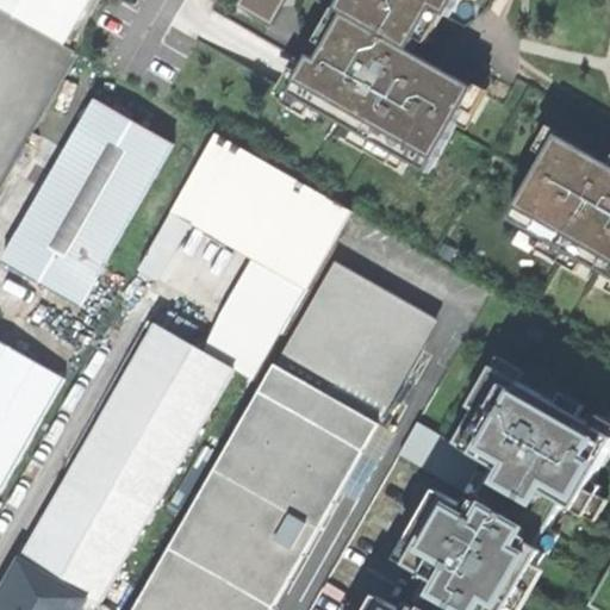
[(0,0),(0,10),(63,45),(88,0),(0,0)]
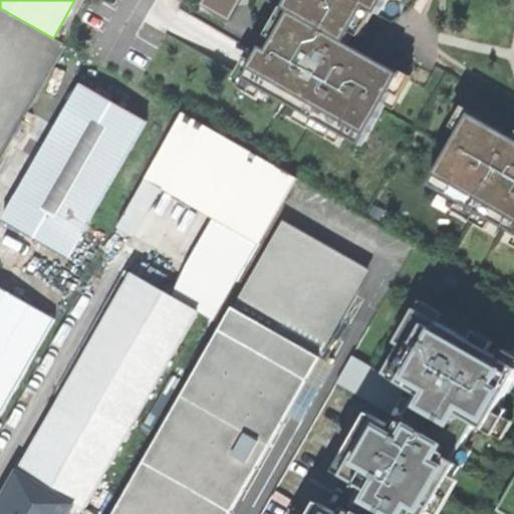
[(197,0),(194,7),(231,28),(246,0),(197,0)]
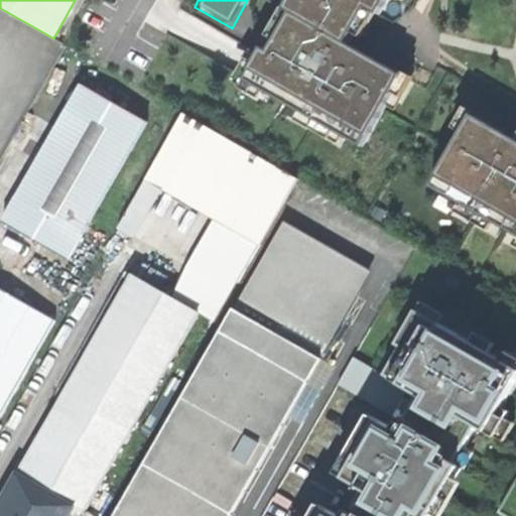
[(285,0),(279,11),(285,15),(268,44),(262,41),(238,82),(365,154),(410,74),(358,43),(355,41),(370,16),(381,22),(393,0),(285,0)]
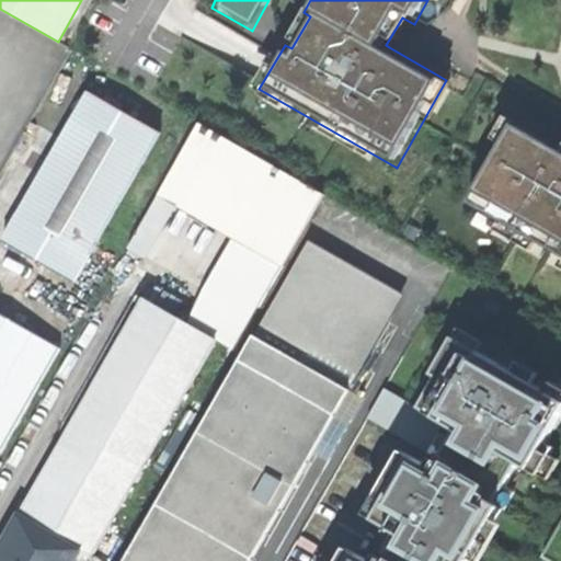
[(1,239),(75,281),(159,132),(88,90),(1,239)]
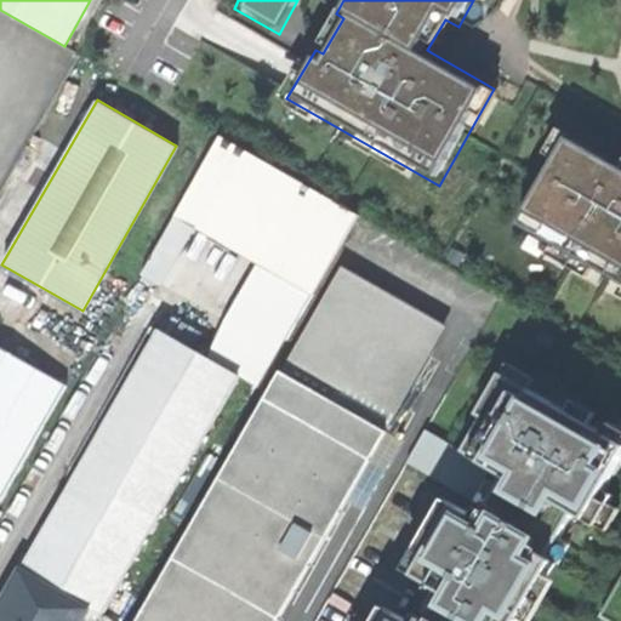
[(620,160),(567,130),(511,227),(620,290),(620,160)]
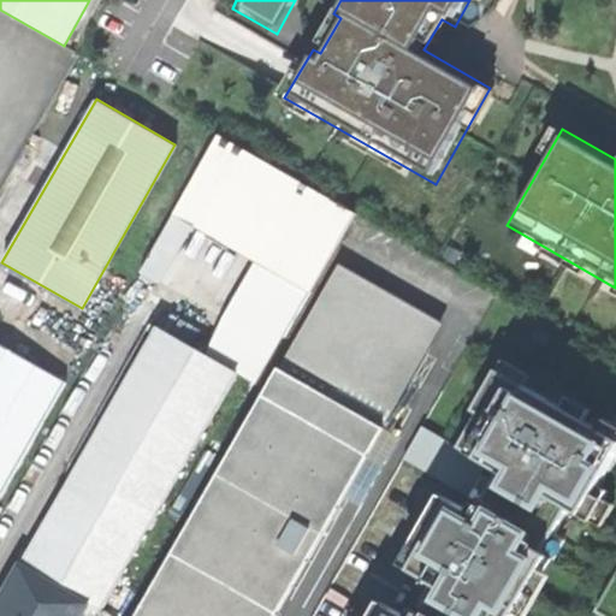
[(101,608),(117,615),(123,615),(355,212),(219,134),(183,197),(296,262),(235,369),(159,326),(0,605),(0,615),(82,615),(89,604),(100,609),(101,608)]
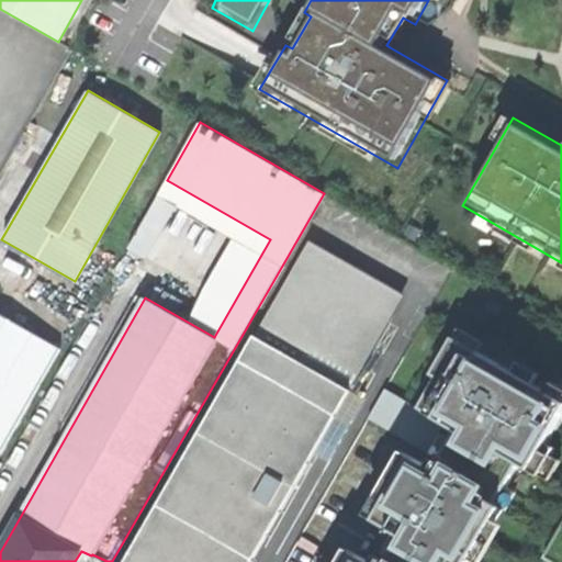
[(247,561),(402,292),(315,242),(131,561),(247,561)]
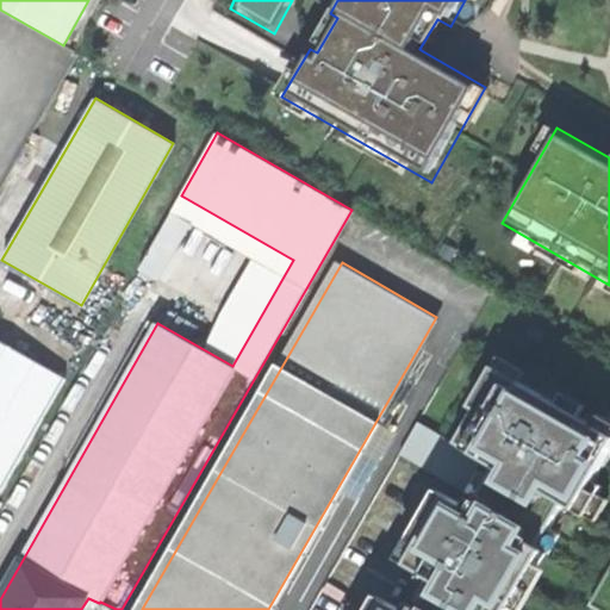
[(0,489),(64,378),(0,341),(0,489)]
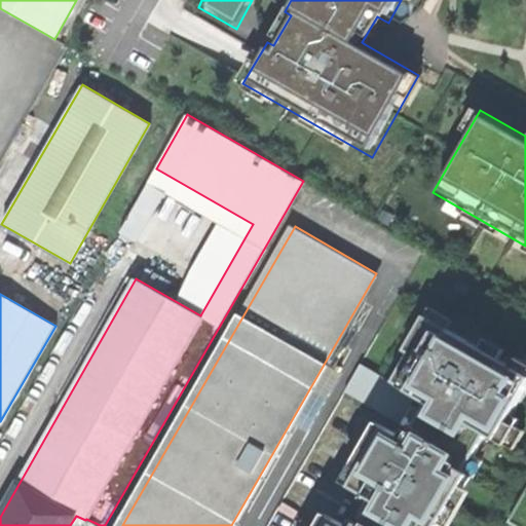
[(451,525),(473,491),(470,489),(473,484),(476,485),(490,460),(481,455),(489,442),(517,457),(525,440),(525,425),(523,424),(525,419),(525,417),(520,414),(525,404),(525,368),(423,310),(399,352),(404,355),(391,376),(359,358),(338,393),(377,416),(355,454),(364,459),(362,464),(359,462),(344,488),(366,501),(353,524),(325,508),(313,525),(451,525)]
